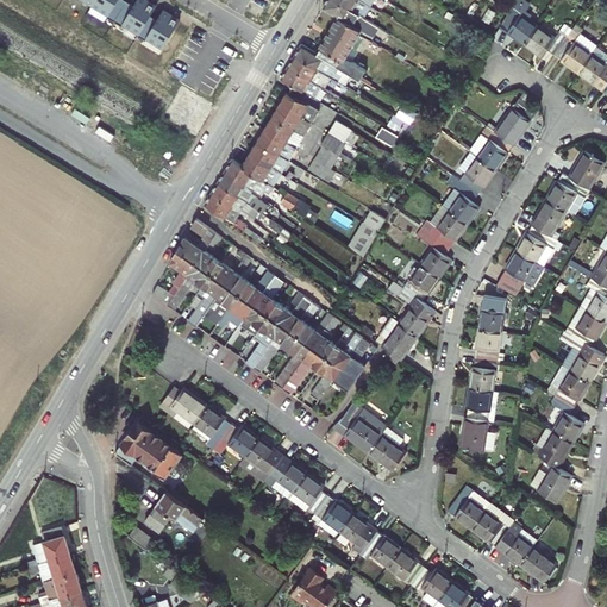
[(94,0),(91,7),(107,16),(105,19),(113,24),(125,4),(118,0),(94,0)]
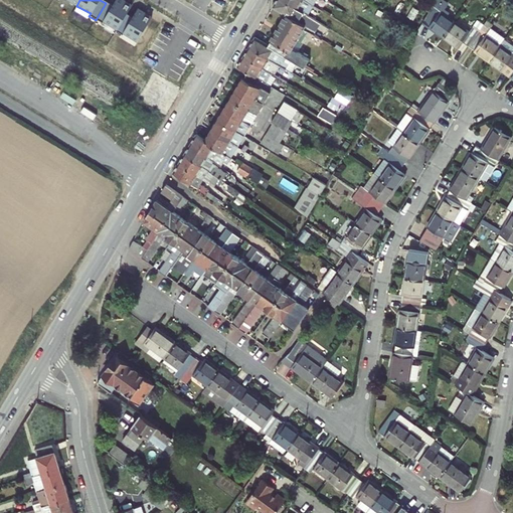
[(126,15),(130,8),(117,0),(115,0),(112,7),(106,3),(96,20),(102,24),(104,21),(117,29),(126,15)]
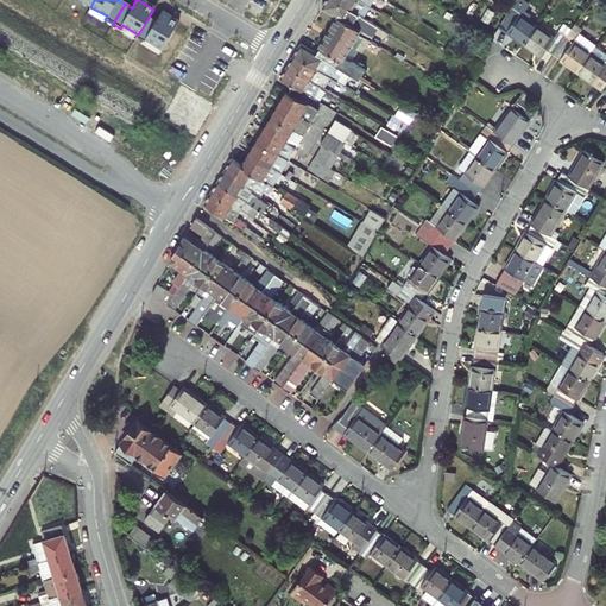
[(363,20),(328,0),(326,0),(320,11),(335,20),(361,36),(359,38),(365,40),(368,43),(377,30),(361,21),(363,20)]
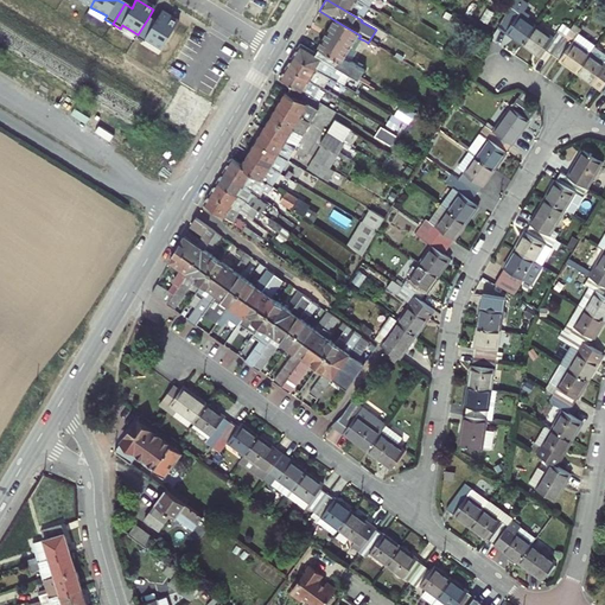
[(368,10),(352,0),(328,0),(362,20),(368,10)]
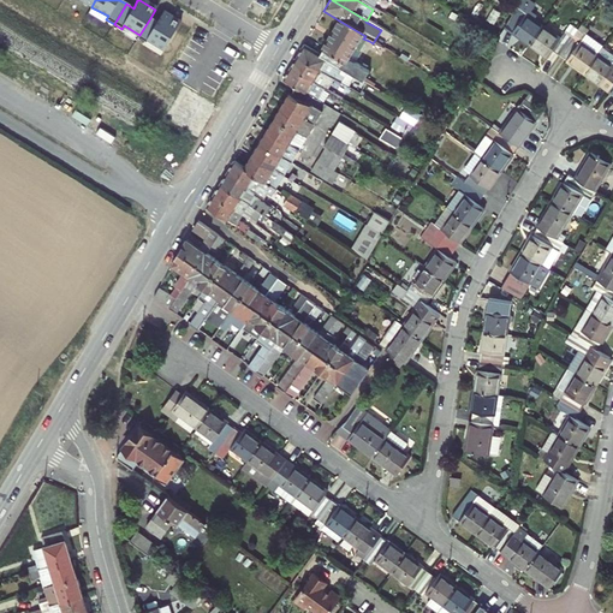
[(535,6),(525,0),(519,0),(519,1),(531,11),(535,6)]
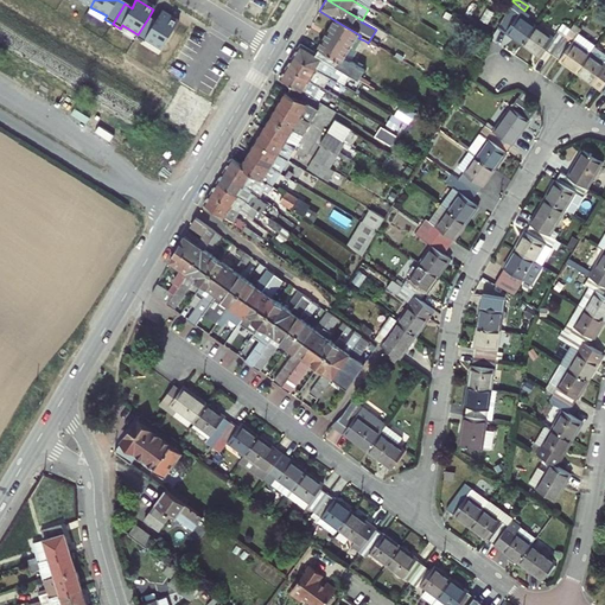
[(526,21),(520,17),(523,13),(524,11),(513,1),(505,13),(496,29),(521,46),(534,27),(526,21)]
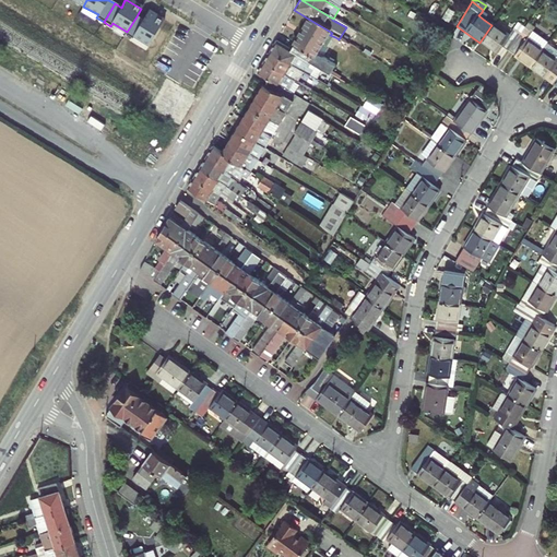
[(127,32),(125,35),(132,39),(134,36),(149,45),(163,21),(147,12),(143,20),(137,16),(127,32)]
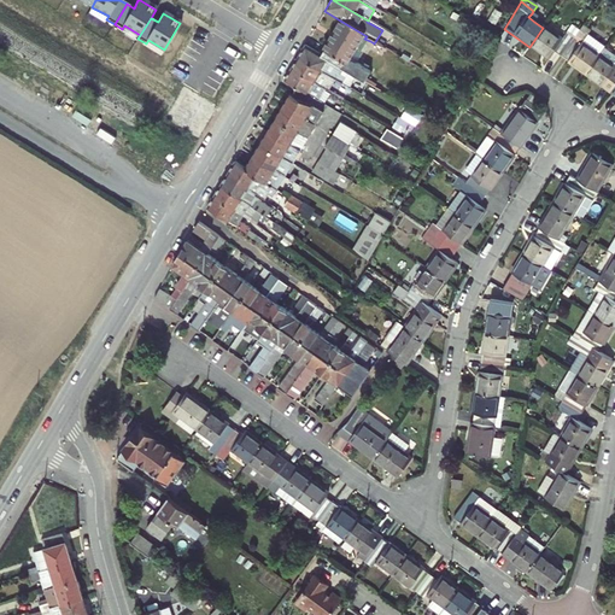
[(367,36),(340,21),(318,57),(328,62),(347,74),(363,83),(369,72),(355,64),(370,41),(364,39),(367,36)]
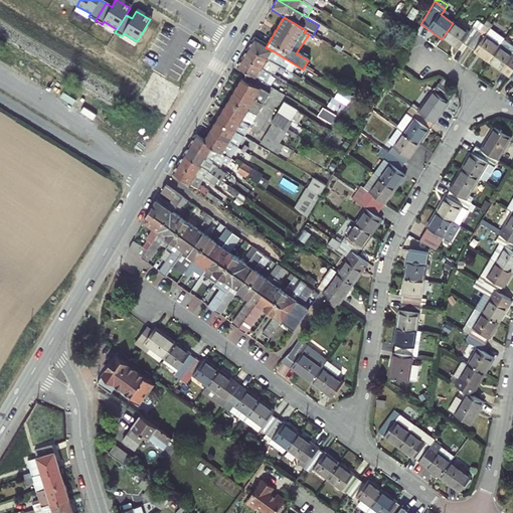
[(491,26),(485,22),(482,27),(488,31),(488,30),(491,26)]
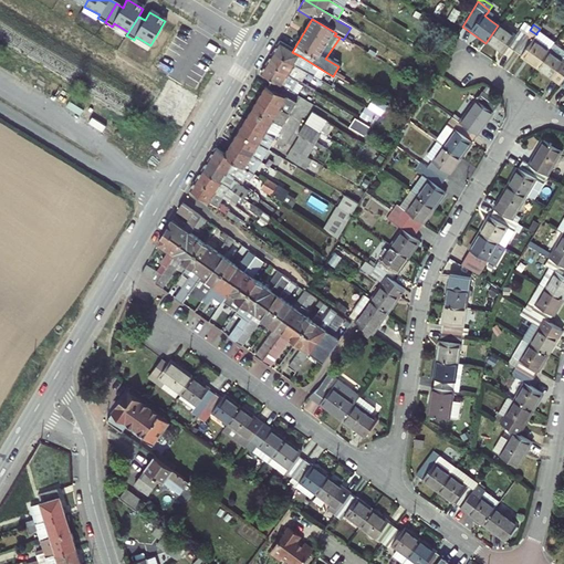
[(514,37),(498,25),(486,43),(502,54),(507,48),(513,53),(530,30),(522,25),(514,37)]
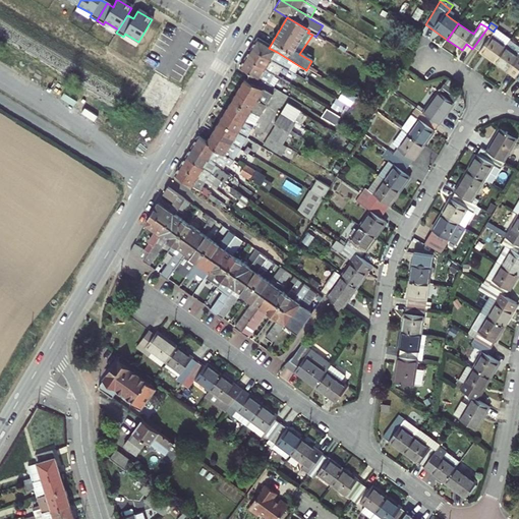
[(509,42),(494,31),(494,32),(487,27),(472,49),(493,63),(508,42),(509,42)]
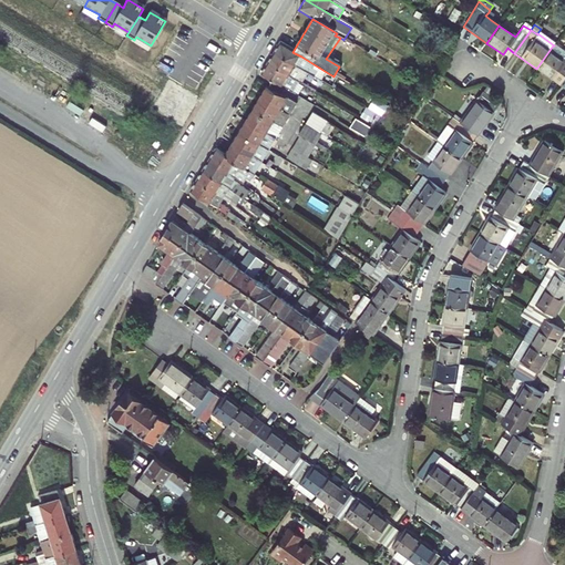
[(301,57),(293,52),(278,43),(273,54),(307,75),(311,78),(314,79),(319,68),(301,57)]
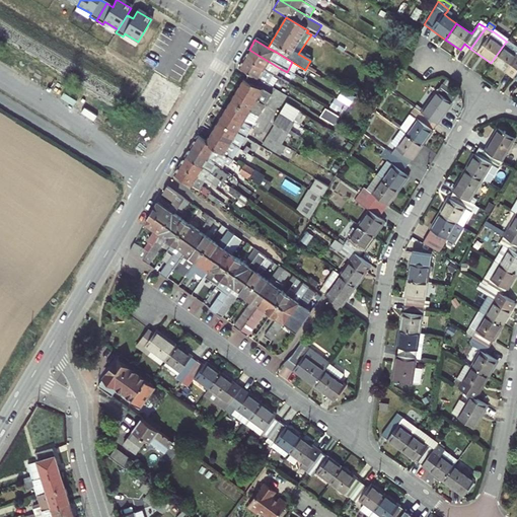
[(516,49),(506,42),(491,63),(512,78),(516,70),(516,49)]
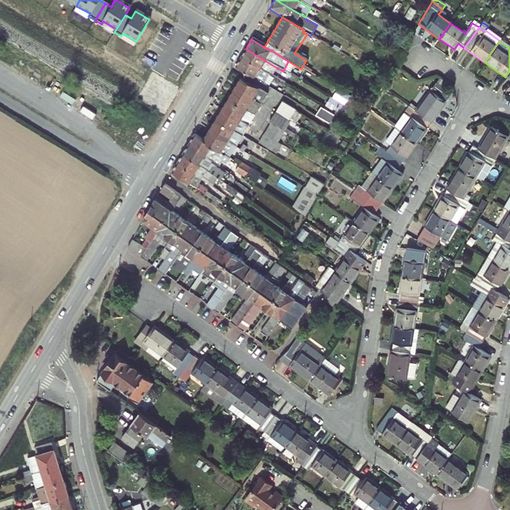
[(277,68),(246,49),(240,58),(269,75),(272,77),(272,76),(277,68)]
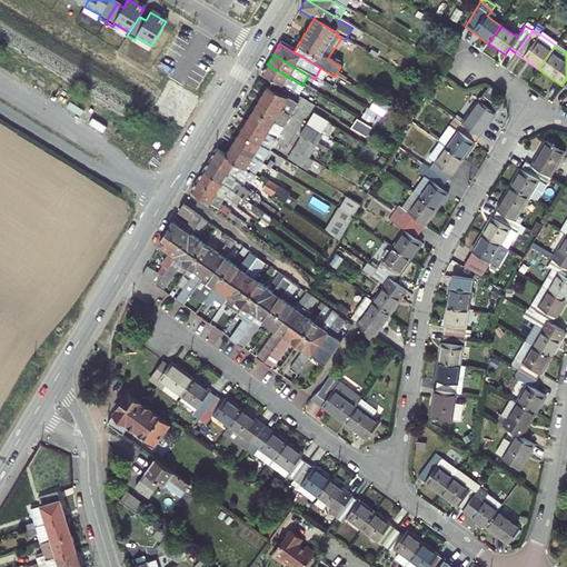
[(299,83),(267,65),(260,76),(292,95),(299,83)]
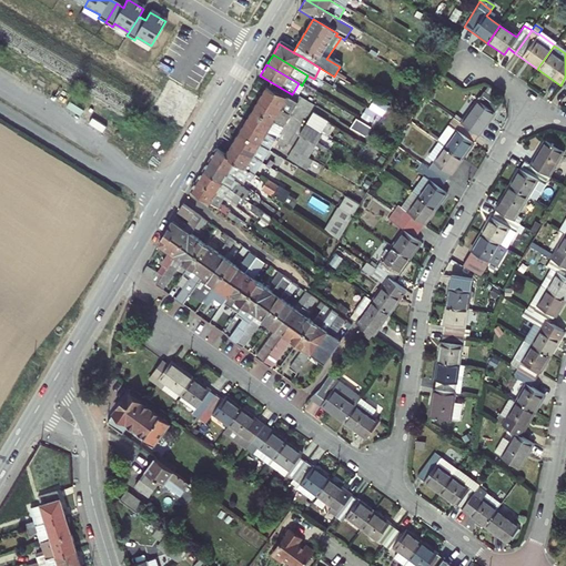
[(312,78),(307,76),(302,84),(306,88),(312,78)]
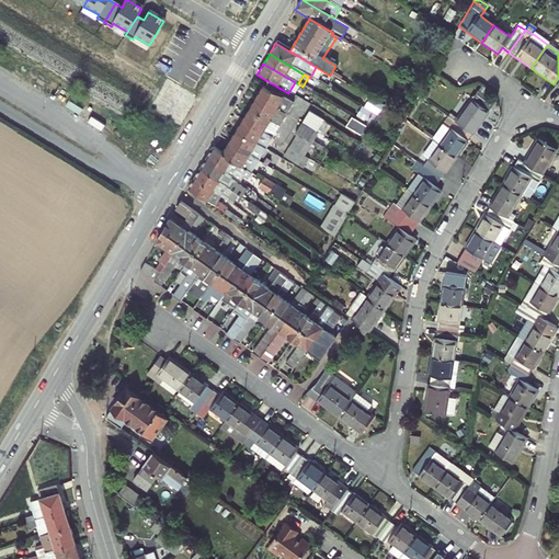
[(292,103),(263,87),(257,99),(285,115),(292,103)]
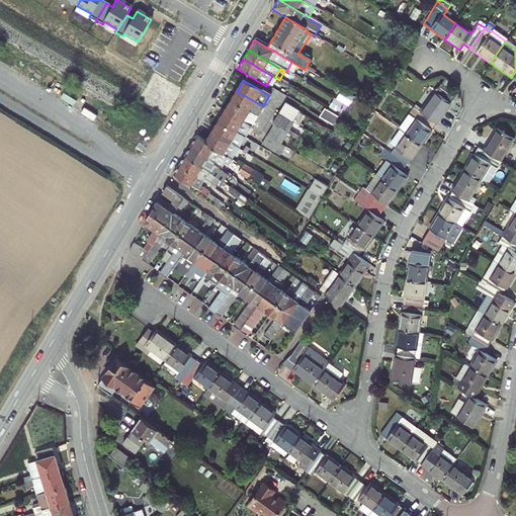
[(438,84),(418,112),(434,123),(454,95),(438,84)]
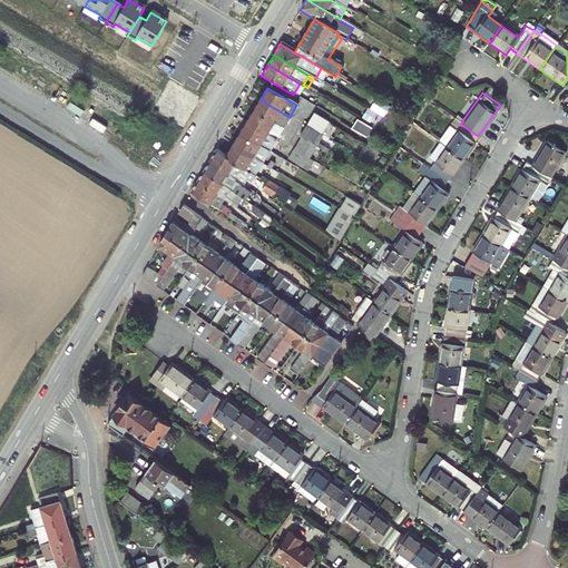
[(290,117),(261,100),(254,111),(283,129),(290,117)]
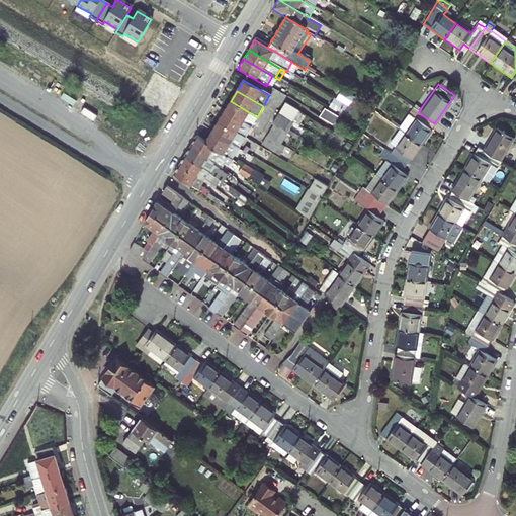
[(351,98),(340,92),(336,98),(347,105),(351,98)]
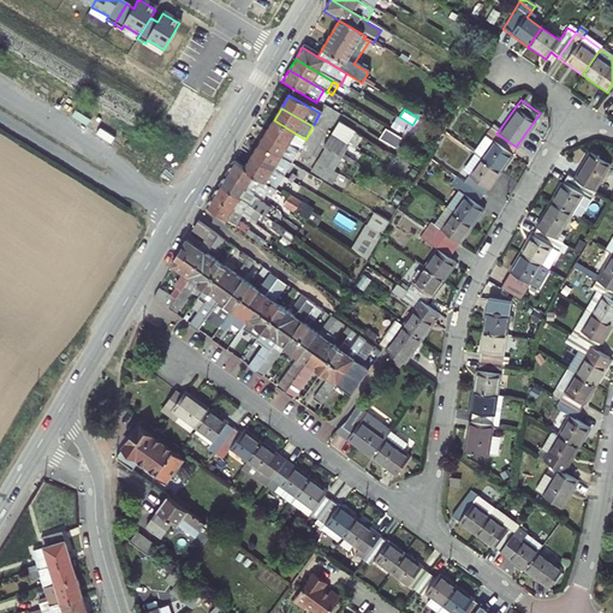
[(305,140),(274,120),(266,132),(297,152),(305,140)]
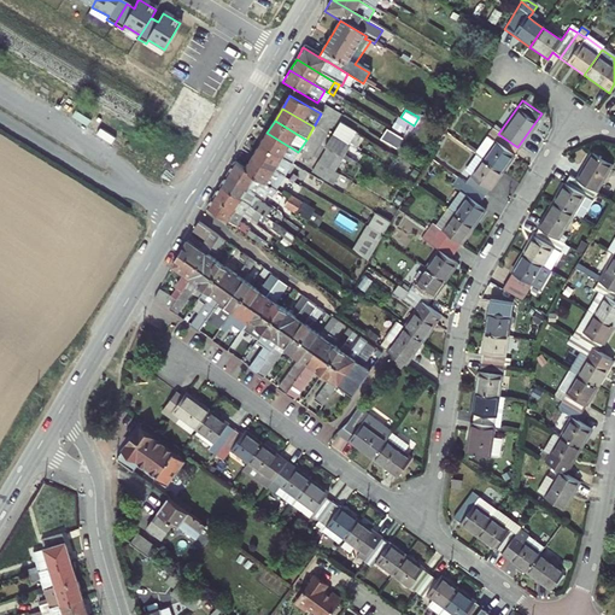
[(353,134),(338,124),(331,138),(346,146),(353,135),(353,134)]
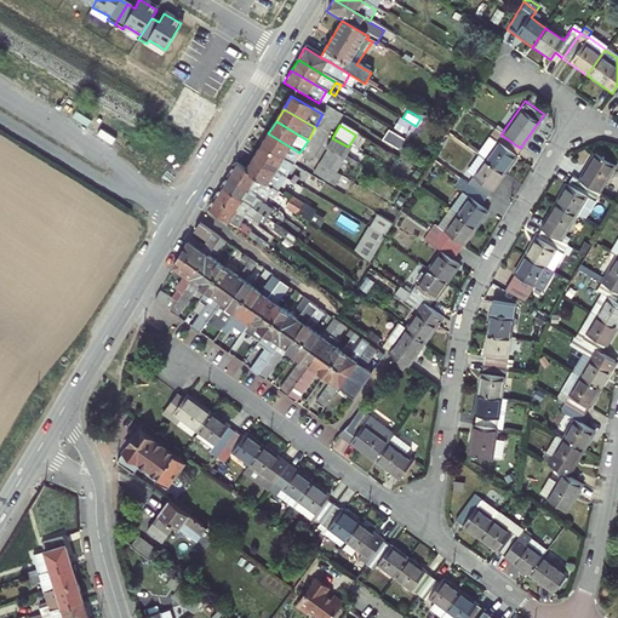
[(404,141),(388,131),(382,142),(398,152),(404,141)]
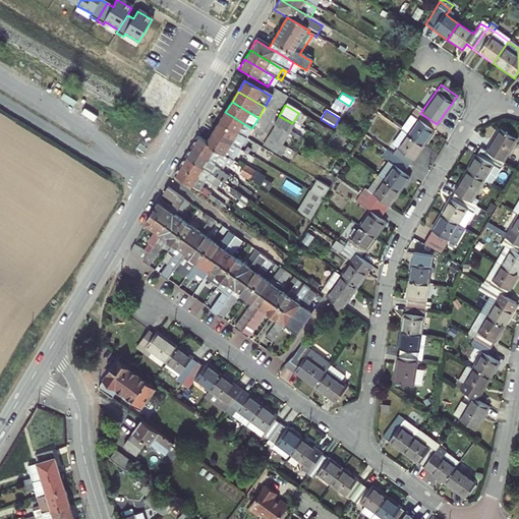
[(251,128),(225,112),(219,123),(245,139),(251,128)]
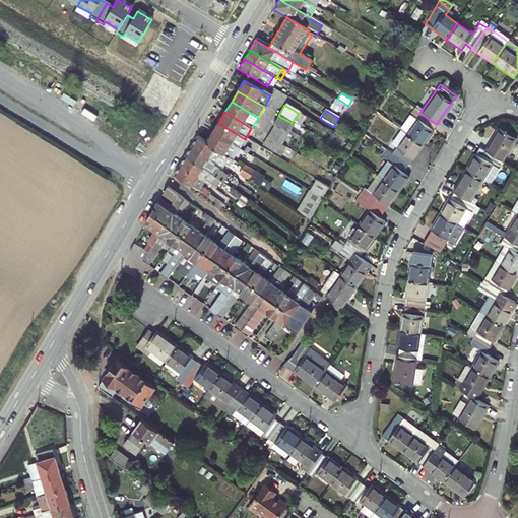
[(419,113),(404,133),(422,145),(436,124),(419,113)]
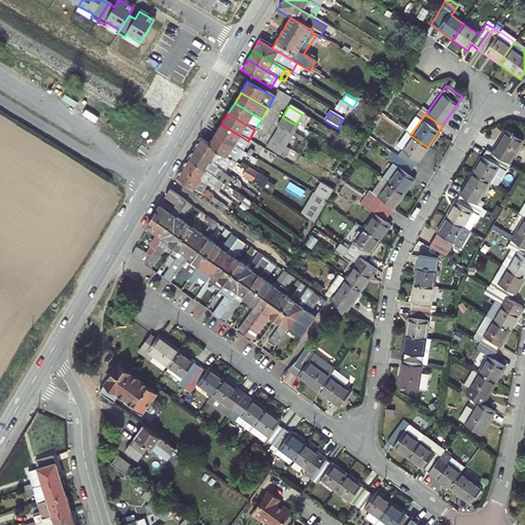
[(309,119),(302,115),(295,125),(298,126),(304,130),(309,119)]
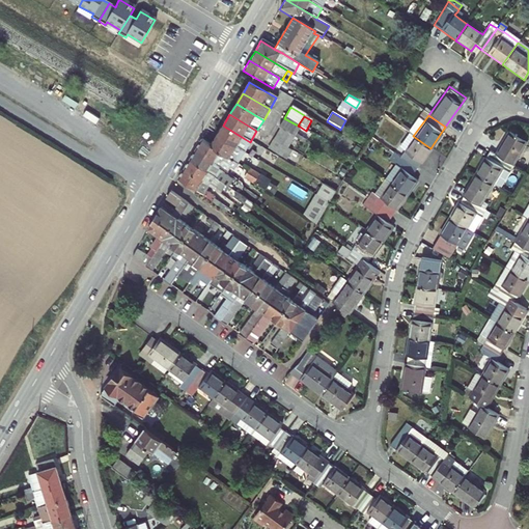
[(298,126),(284,118),(278,129),(279,130),(293,138),(296,134),(300,127),(298,126)]
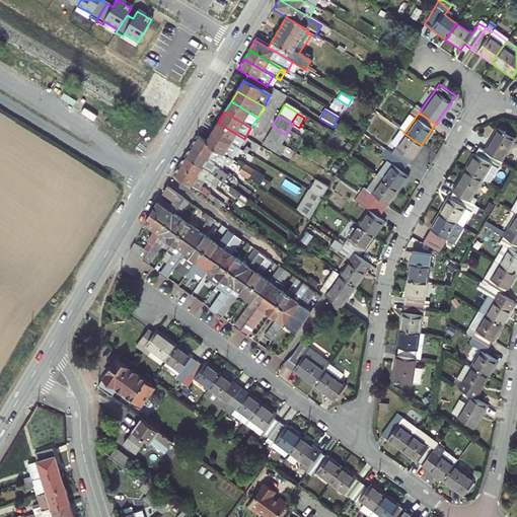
[(244,139),(218,123),(212,133),(238,149),(244,139)]
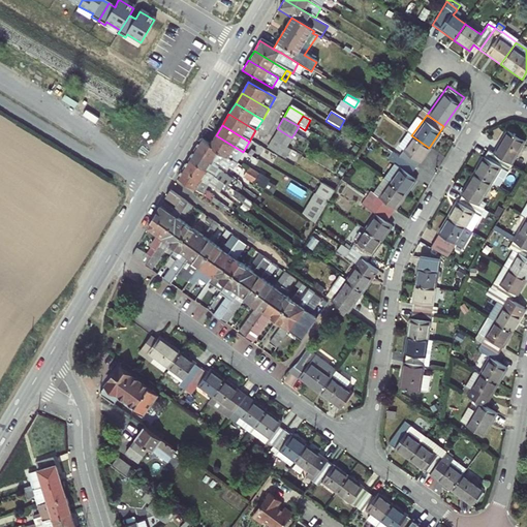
[(291,137),(278,129),(272,140),(286,149),(292,137),(291,137)]
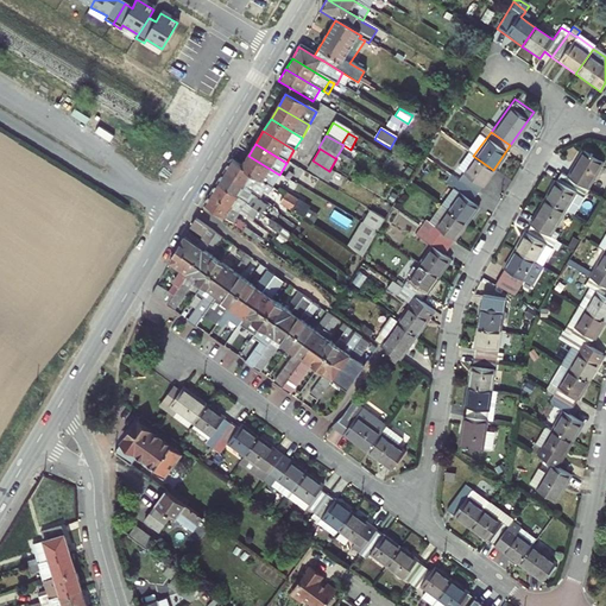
[(582,152),(567,178),(586,190),(601,164),(582,152)]
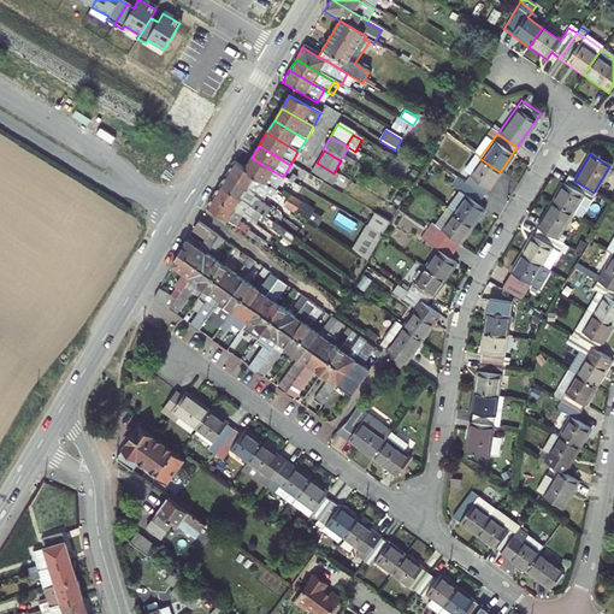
[(355,163),(343,155),(340,160),(341,160),(353,167),(355,163)]
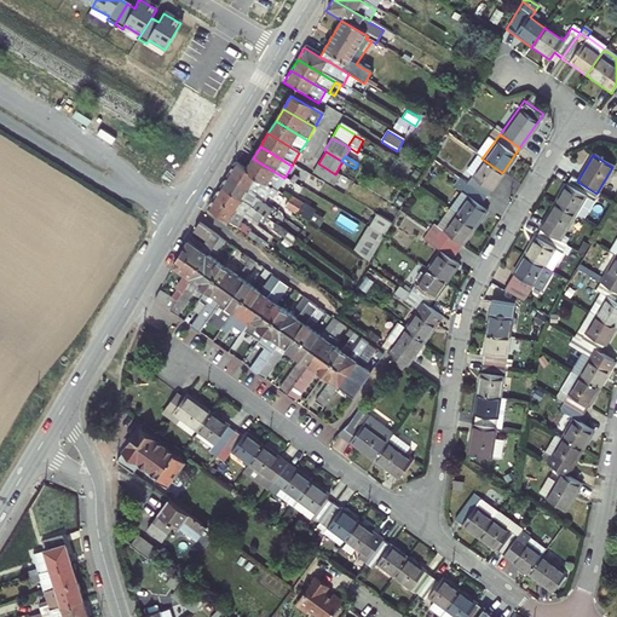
[(284,178),(253,159),(246,172),(265,185),(276,192),(284,178)]
